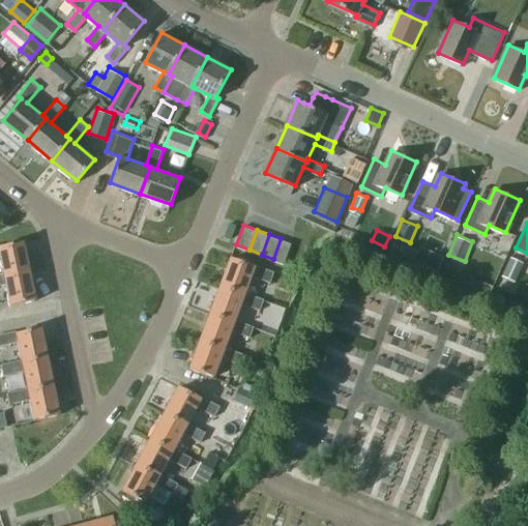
[(281,238),(273,259),(285,263),(292,242),(281,238)]
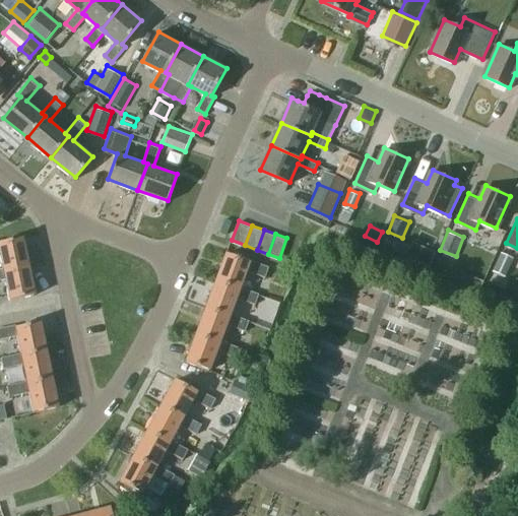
[(5,269),(29,264),(23,237),(0,241),(0,249),(1,250),(4,267),(5,269)]
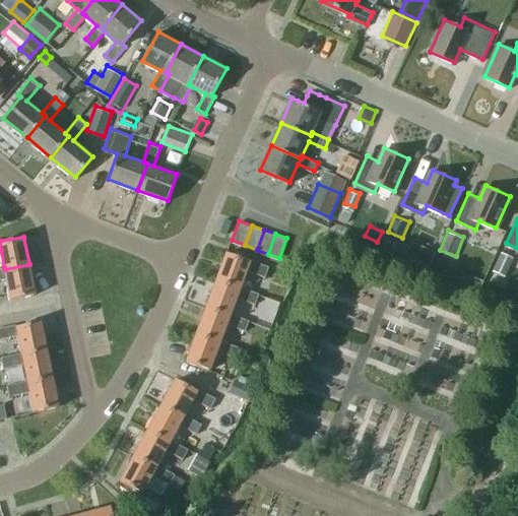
[(436,259),(440,248),(418,240),(414,251),(436,259)]
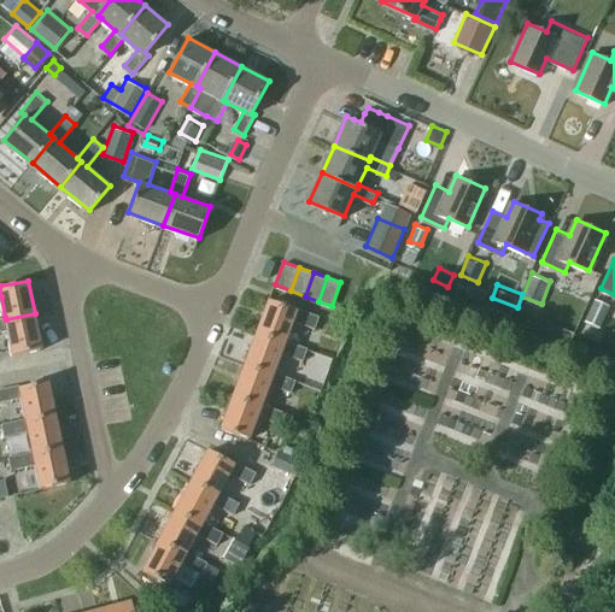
[(610,304),(595,298),(585,321),(601,327),(610,304)]
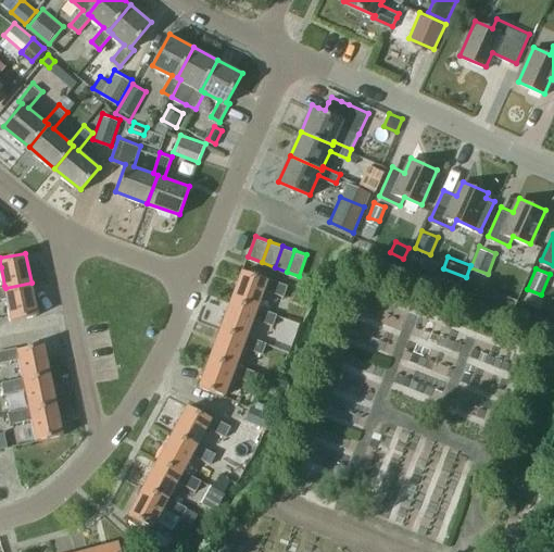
[(243,270),(233,299),(257,308),(259,305),(265,288),(285,295),(288,284),(268,276),(267,278),(243,270)]
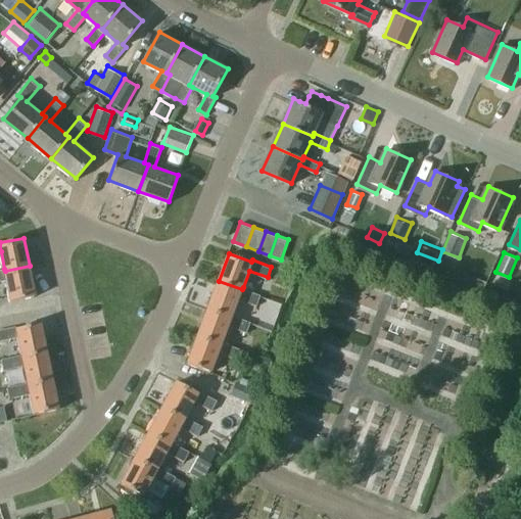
[(36,295),(30,266),(5,271),(4,269),(0,269),(0,280),(7,279),(11,300),(36,295)]
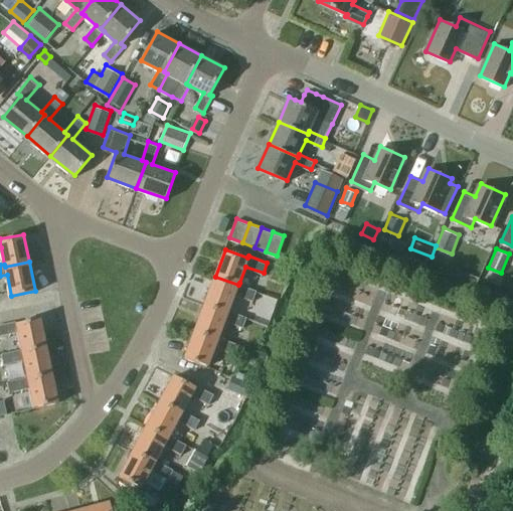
[(215,277),(205,303),(228,311),(229,309),(235,293),(253,300),(258,290),(239,283),(238,285),(215,277)]
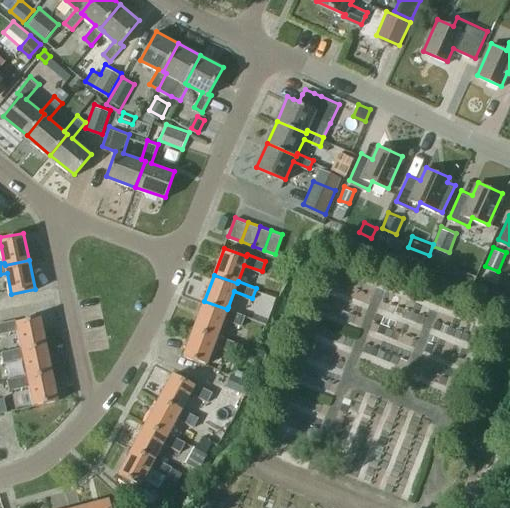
[(246,314),(228,307),(227,309),(204,301),(195,327),(217,336),(218,334),(224,318),(242,324),(246,314)]
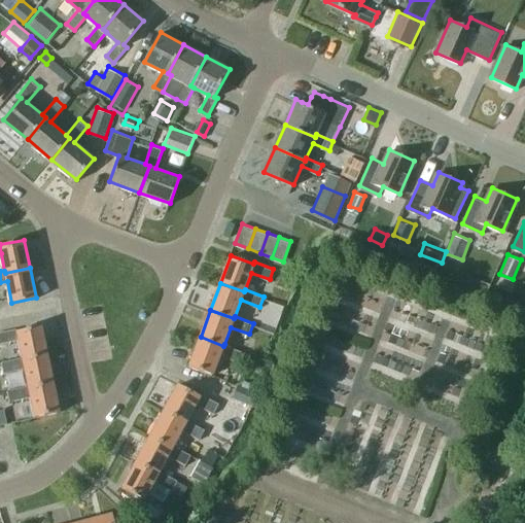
[(0,342),(19,339),(23,356),(23,359),(47,354),(41,325),(18,329),(18,327),(0,330),(0,342)]
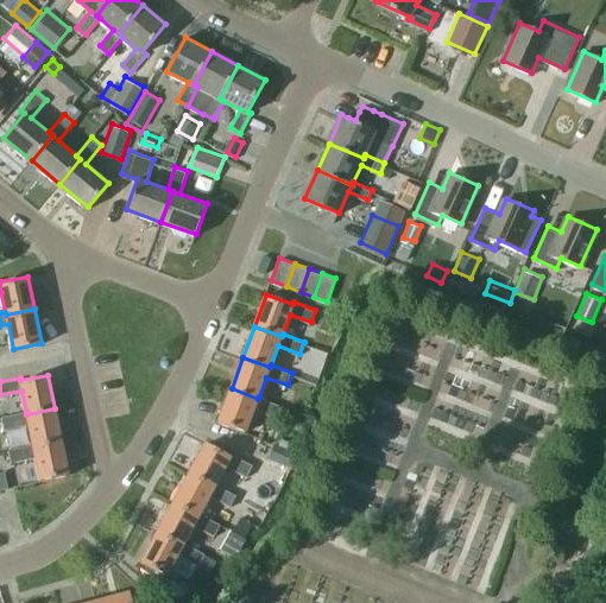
[(281,404),(259,397),(258,399),(232,388),(219,421),(246,432),(254,408),(277,417),(281,404)]
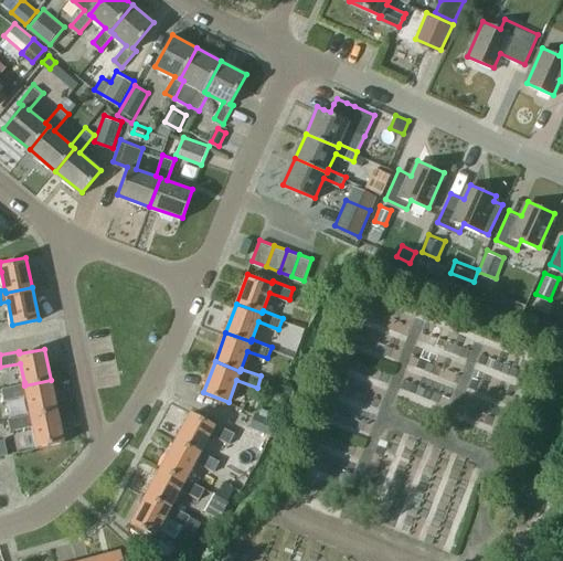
[(57,411),(51,380),(24,385),(24,382),(3,387),(6,399),(27,394),(31,413),(31,416),(57,411)]
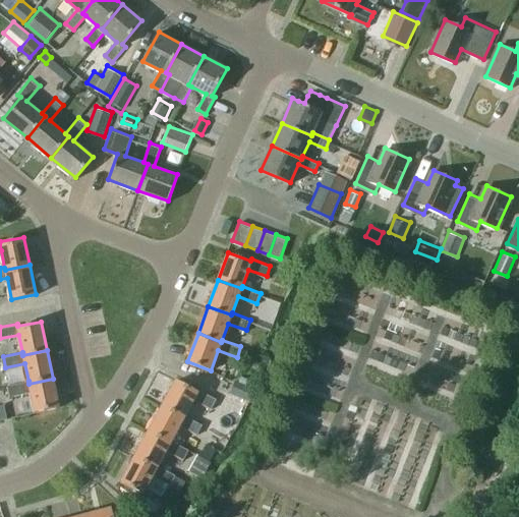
[(59,406),(53,379),(29,384),(29,381),(8,385),(10,395),(31,391),(35,411),(59,406)]
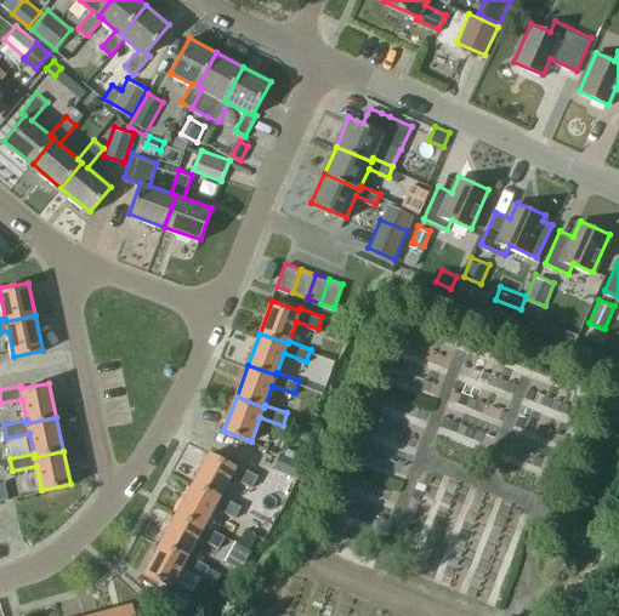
[(221,496),(222,494),(232,474),(253,486),(260,474),(238,463),(237,465),(210,451),(194,482),(221,496)]
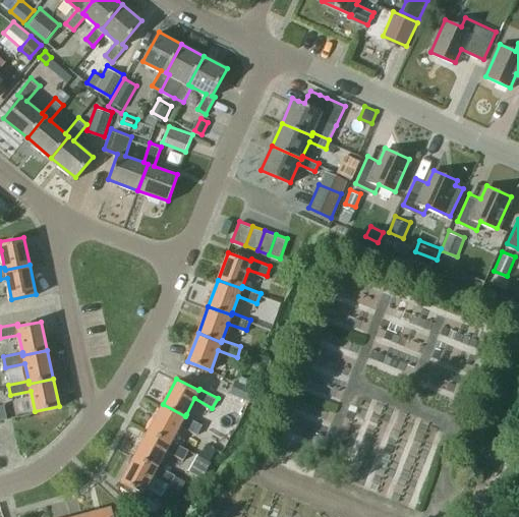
[(235,379),(230,393),(249,400),(254,386),(235,379)]
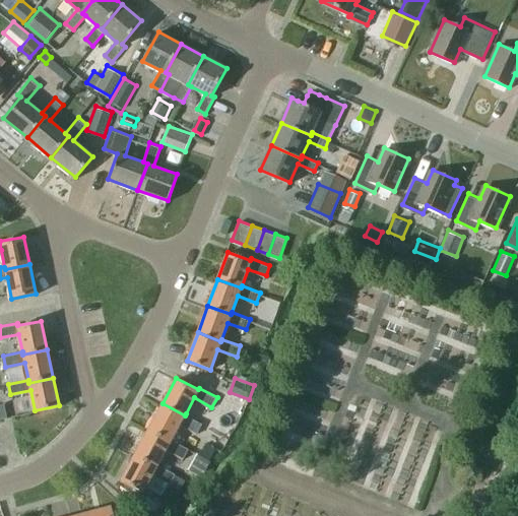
[(163,403),(149,429),(171,441),(172,439),(181,423),(198,432),(202,423),(186,413),(185,415),(163,403)]
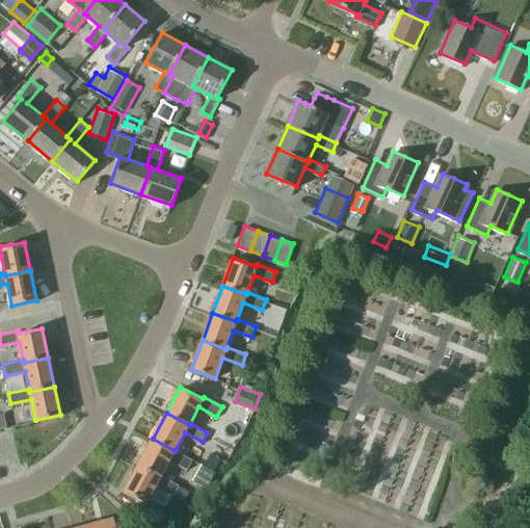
[(176,449),(175,451),(153,439),(139,464),(161,476),(162,474),(170,458),(188,469),(194,458),(176,449)]
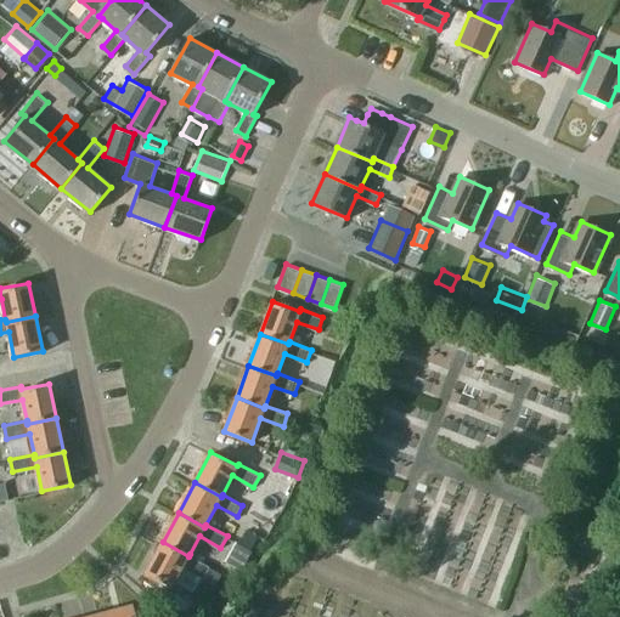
[(259,533),(248,527),(241,541),(252,547),(259,533)]
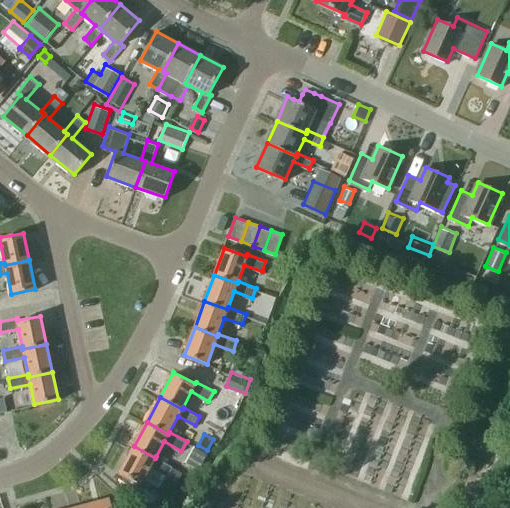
[(196,466),(200,468),(208,452),(194,445),(193,447),(186,461),(196,466)]
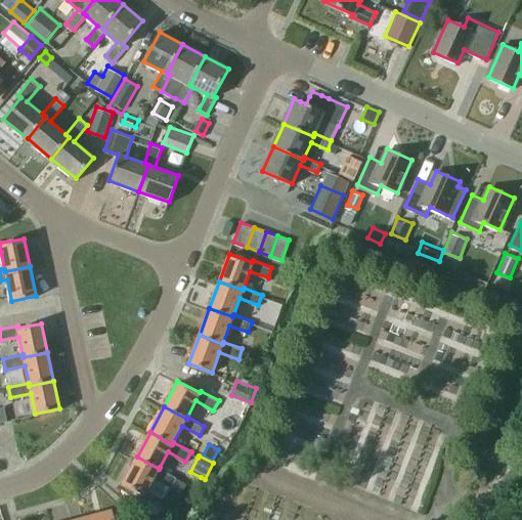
[(159,469),(137,457),(123,484),(144,495),(155,477),(172,486),(177,476),(167,471),(160,467),(159,469)]
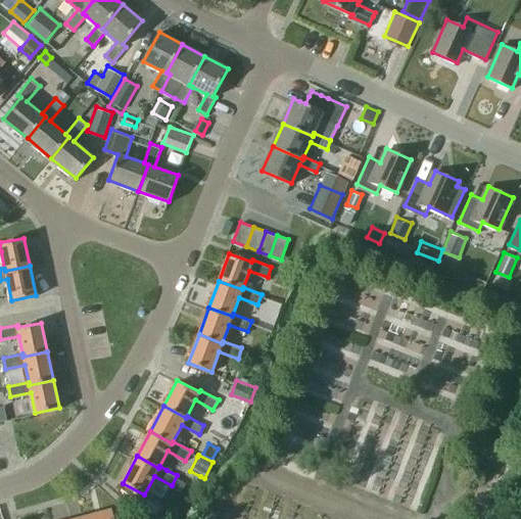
[(146,518),(156,518),(164,511),(149,497),(137,511),(146,518)]
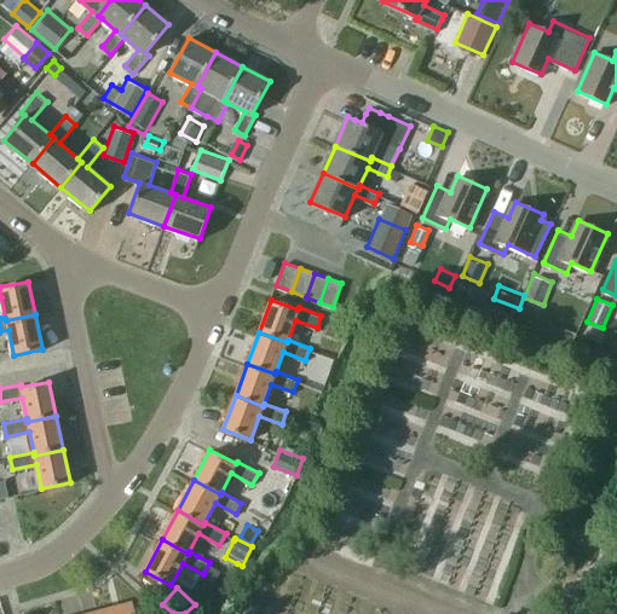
[(136,613),(133,603),(99,612),(101,613),(136,613)]
